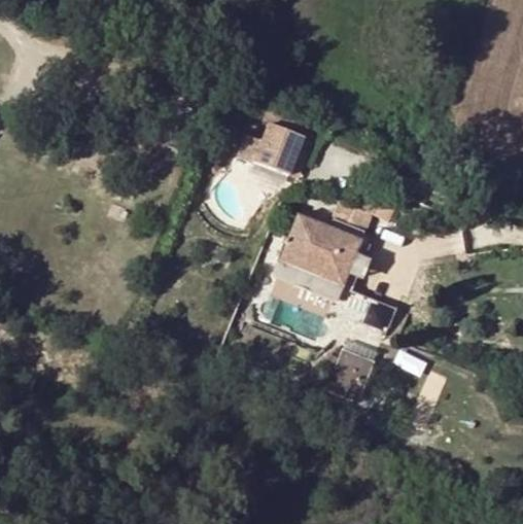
[(255,160),(291,174),(305,138),(269,123),(255,160)]
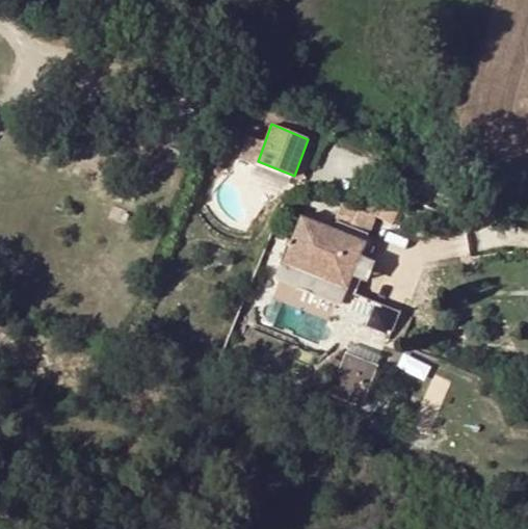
[(317,142),(308,139),(294,176),(301,179),(317,142)]
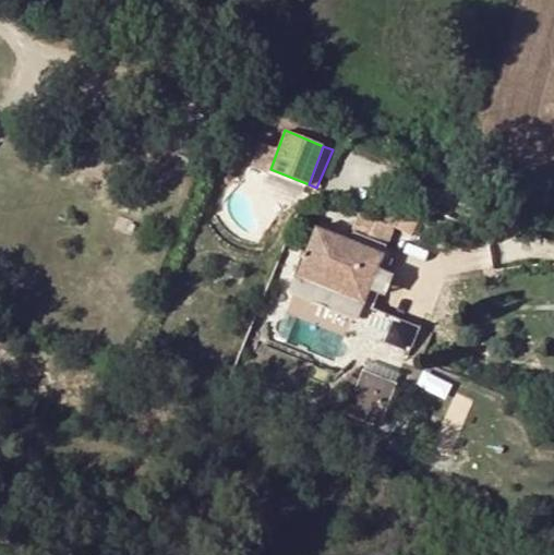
[(362,301),(382,253),(316,225),(297,274),(362,301)]
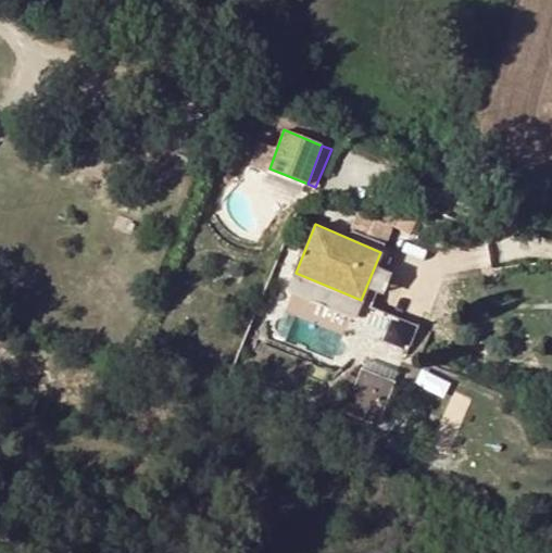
[(355,314),(361,300),(296,273),(290,287),(355,314)]
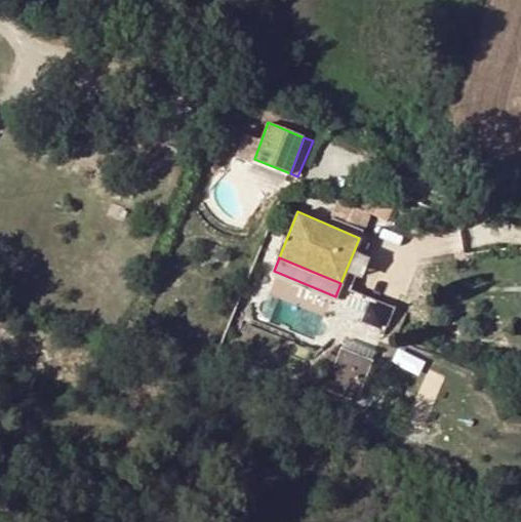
[(382,289),(337,313),(356,347),(400,323),(382,289)]
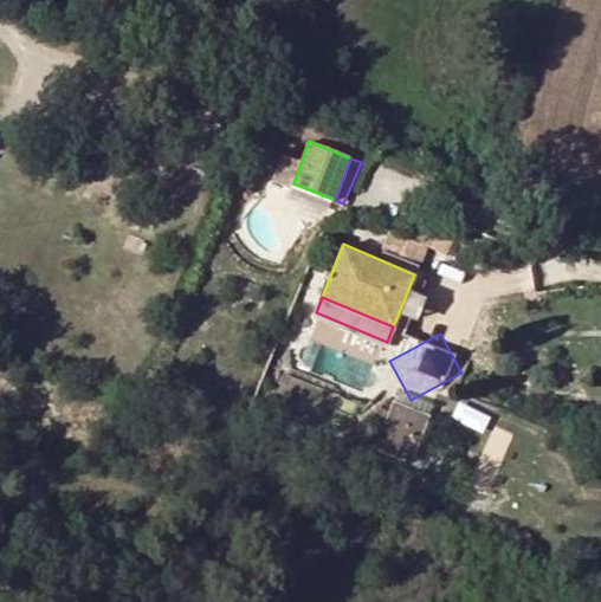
[(315,406),(293,396),(290,403),(311,414),(315,406)]
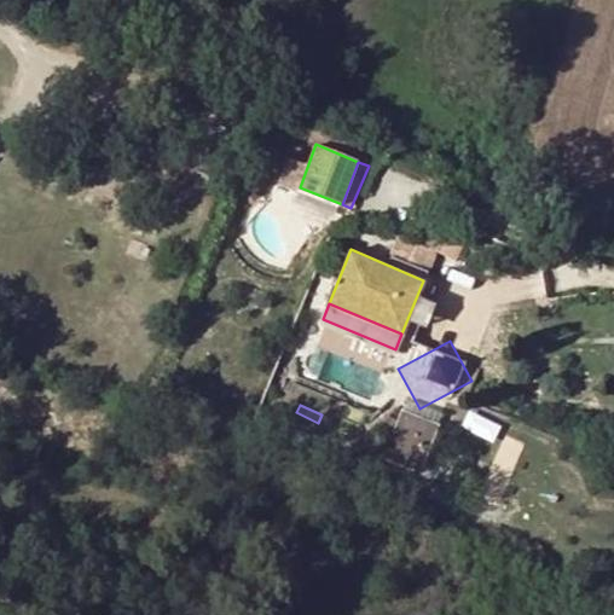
[(342,452),(337,463),(348,468),(353,457),(342,452)]
